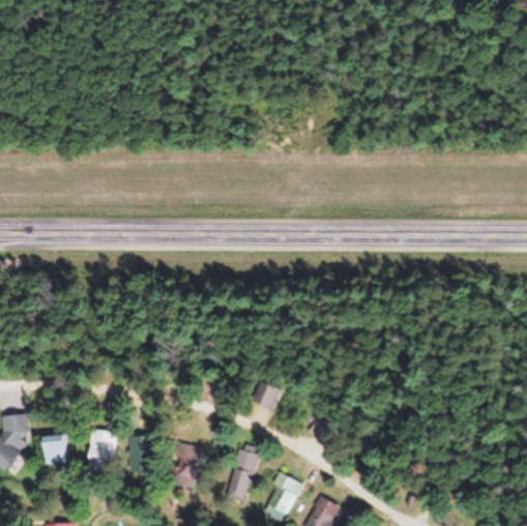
[(257,404),(275,410),(284,390),(265,383),(257,404)]
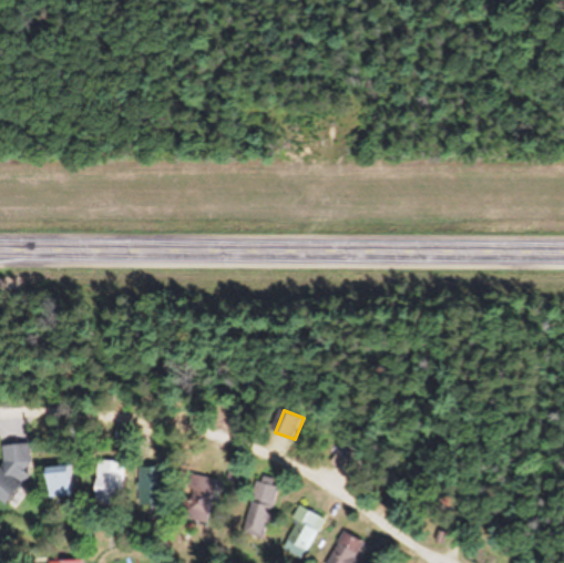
[(9,456),(0,464),(0,500),(2,502),(29,473),(9,456)]
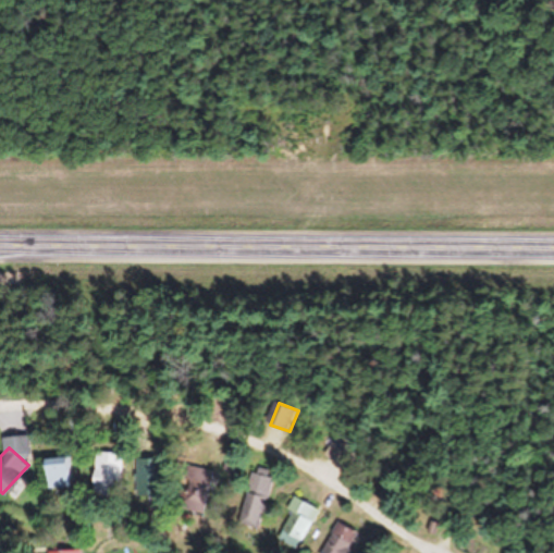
[(123,454),(96,452),(94,484),(121,487),(123,454)]
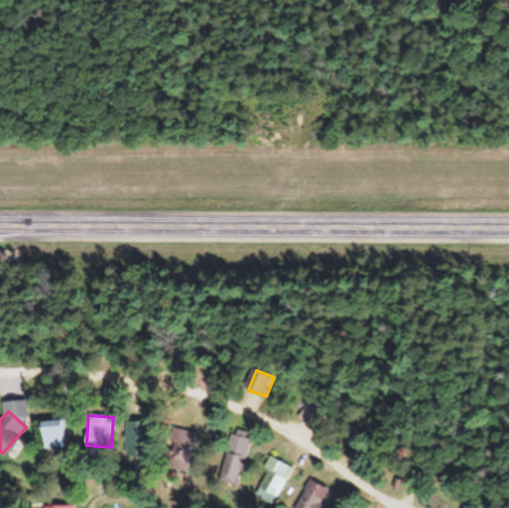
[(41,448),(66,446),(64,419),(39,421),(41,448)]
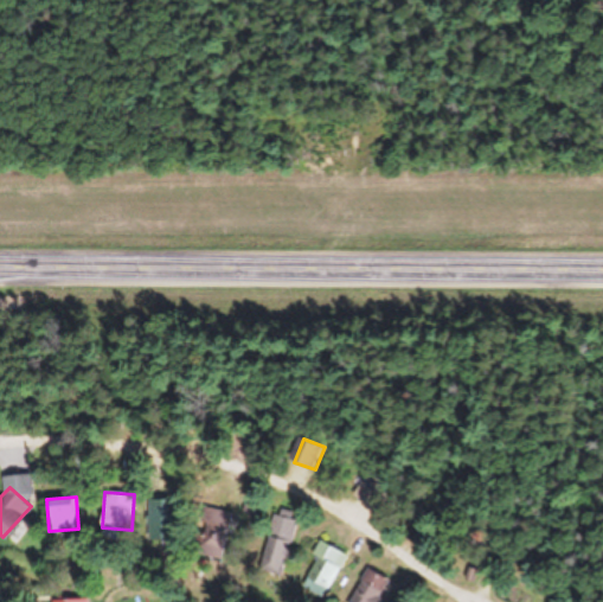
[(297,520),(275,514),(261,569),(283,575),(297,520)]
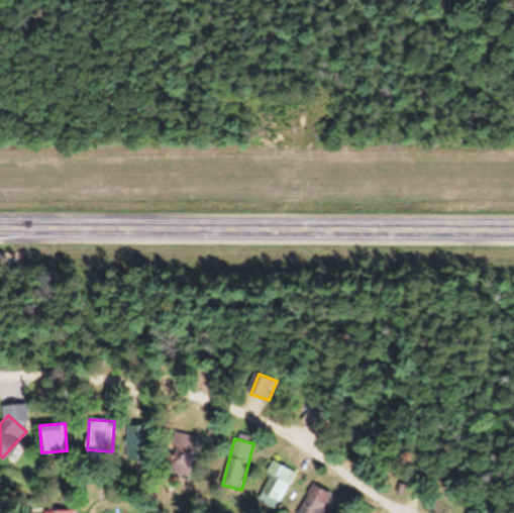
[(182,476),(187,460),(170,454),(165,470),(182,476)]
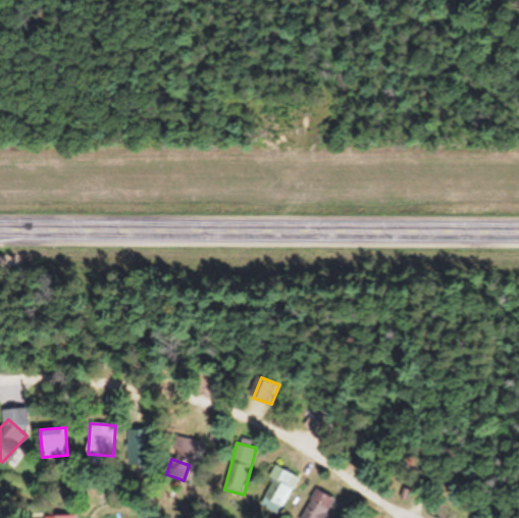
[(280,509),(299,478),(277,466),(259,497),(280,509)]
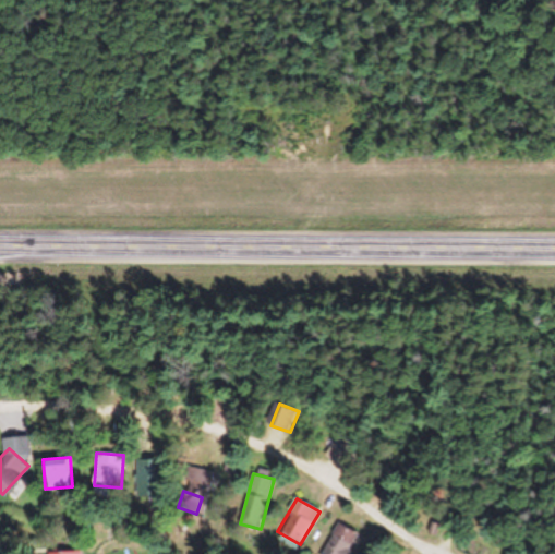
[(351,553),(362,536),(339,522),(321,553),(351,553)]
